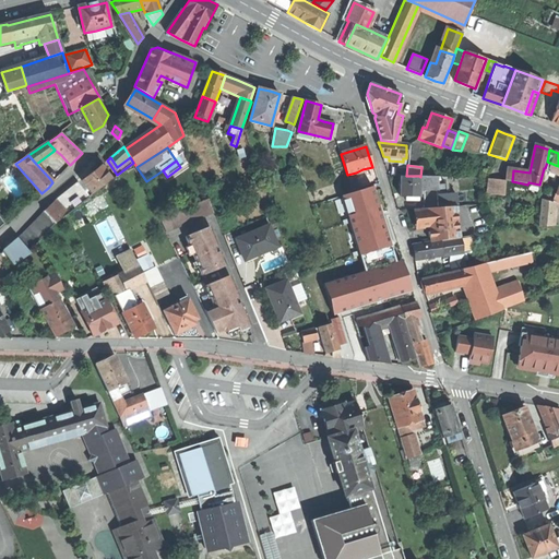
[(84,180),(94,192),(111,179),(102,166),(92,174),(84,180)]
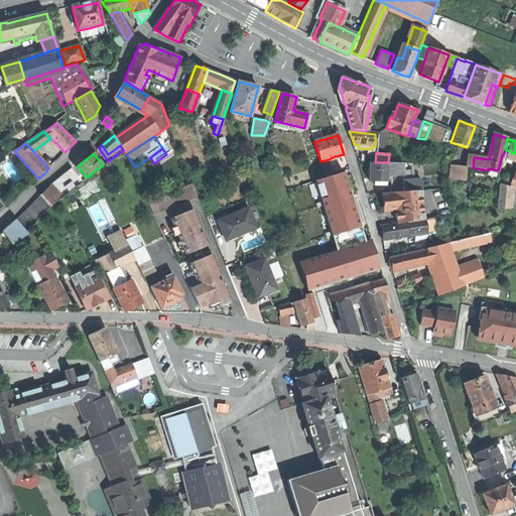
[(375,162),(370,162),(370,172),(370,181),(375,181),(384,181),(387,181),(387,175),(387,162),(375,162)]
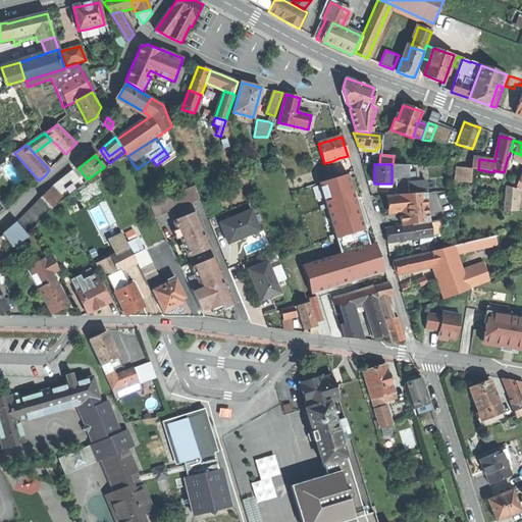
[(407,165),(395,165),(396,178),(396,193),(409,192),(408,183),(407,165)]
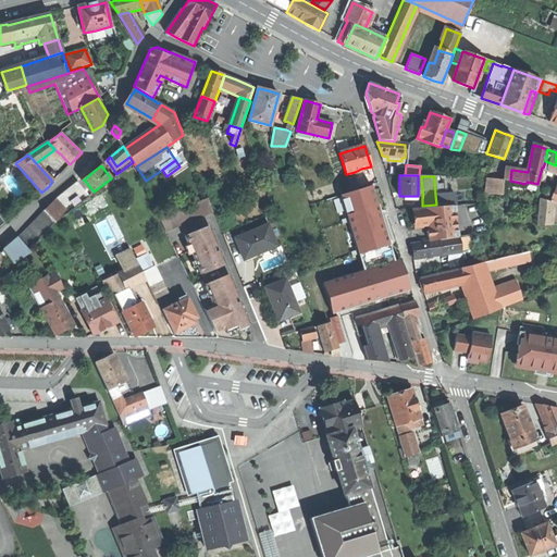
[(502,195),(504,180),(491,178),(489,194),(502,195)]
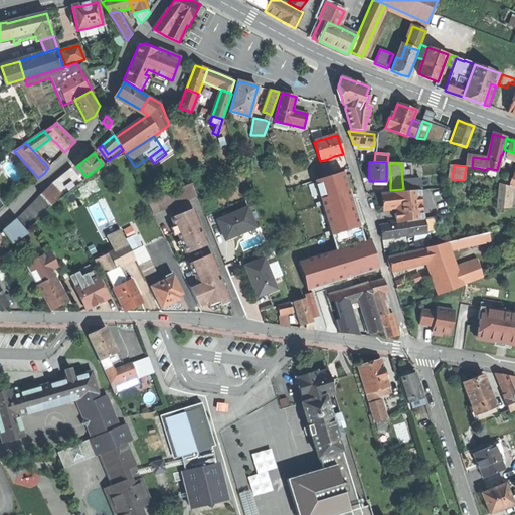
[(83,180),(87,177),(77,166),(74,168),(83,180)]
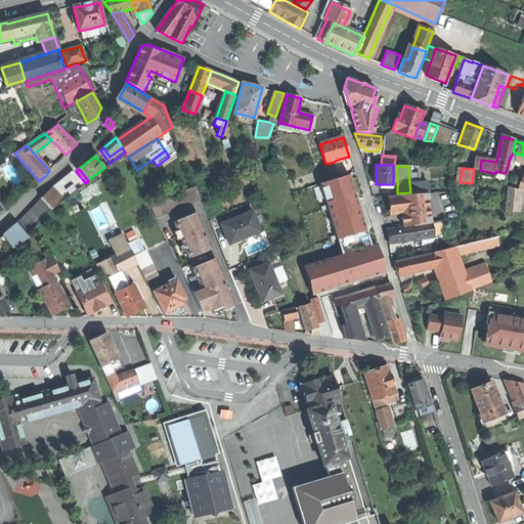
[(53,210),(85,183),(76,171),(74,170),(53,186),(42,197),(43,199),(53,209),(53,210)]
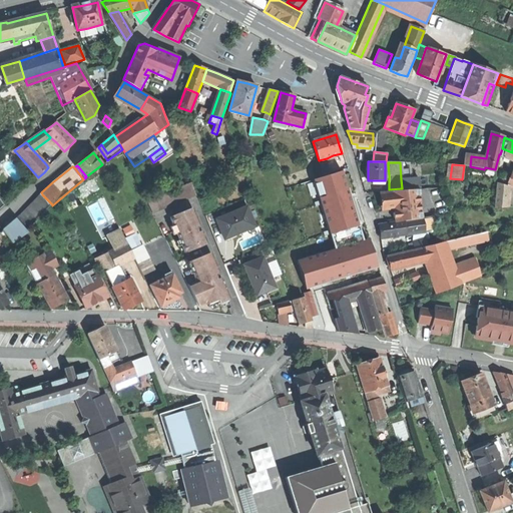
[(323,172),(327,184),(343,179),(340,167),(323,172)]
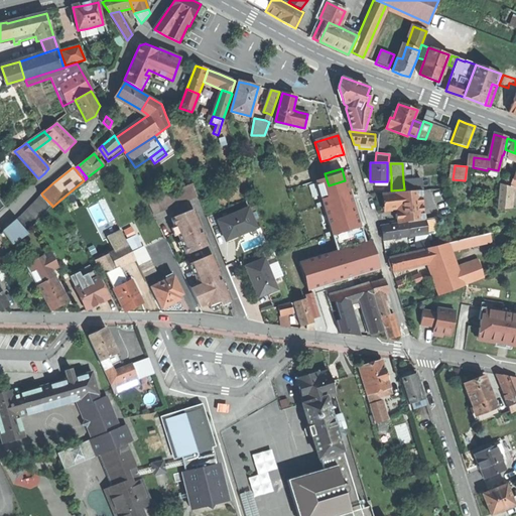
[(418,179),(403,180),(404,189),(419,189),(418,179)]
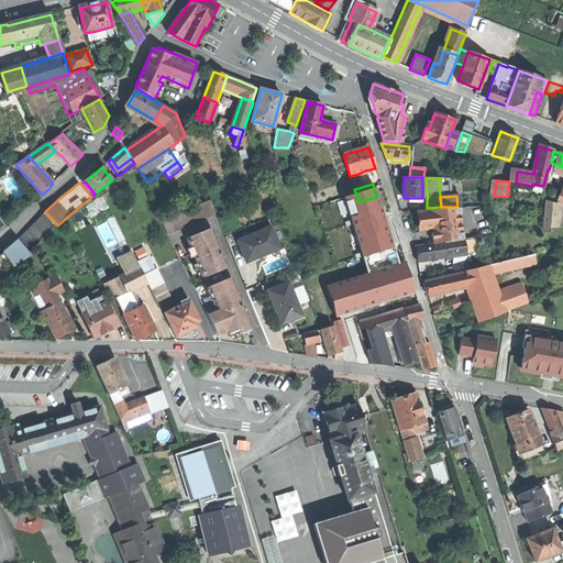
[(168,233),(217,213),(210,199),(163,219),(168,233)]
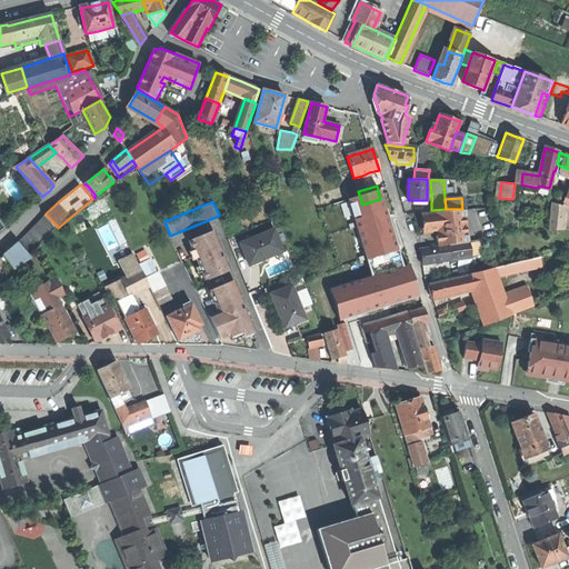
[(561,207),(551,202),(549,231),(560,230),(561,207)]
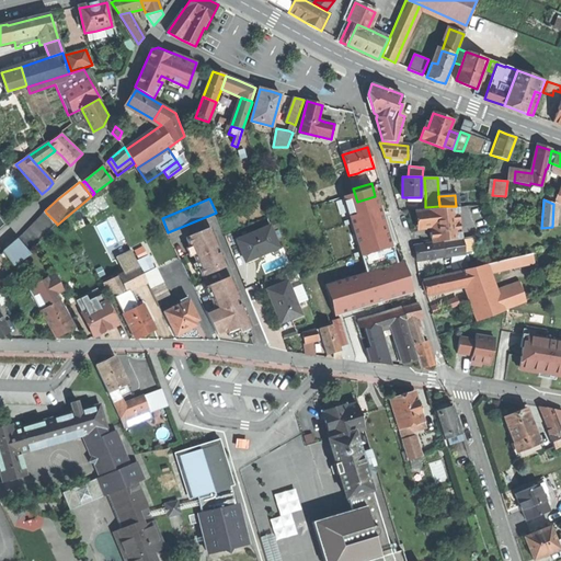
[(457,207),(419,209),(420,229),(428,229),(428,243),(458,238),(457,207)]
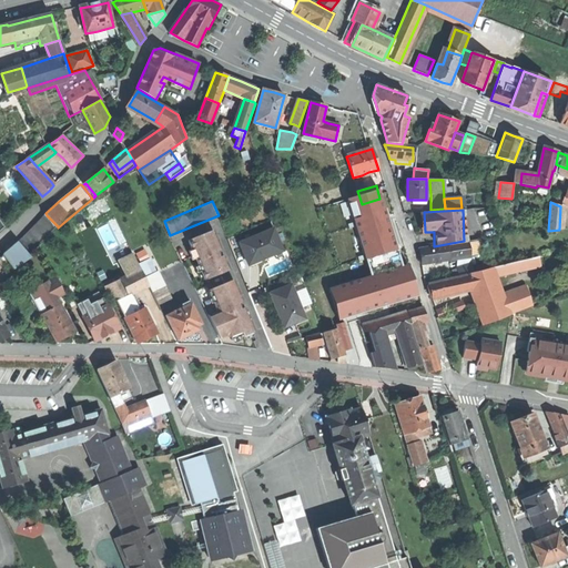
[(43,240),(58,226),(47,215),(32,227),(43,240)]
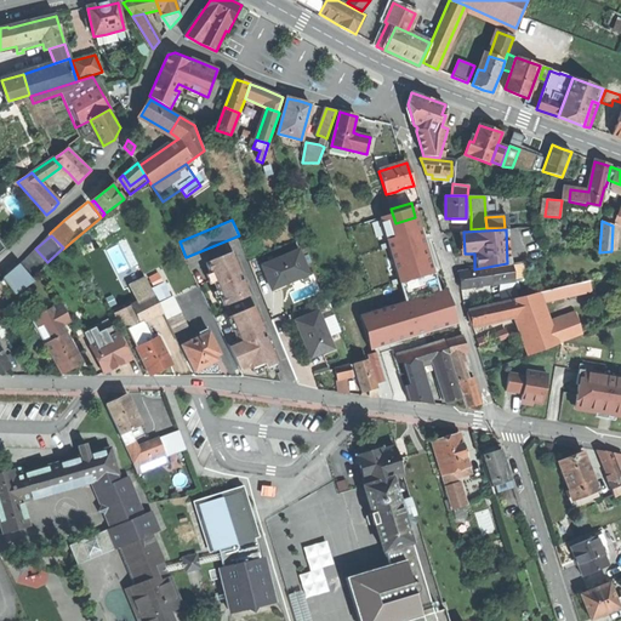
[(32,278),(47,262),(35,249),(20,263),(32,278)]
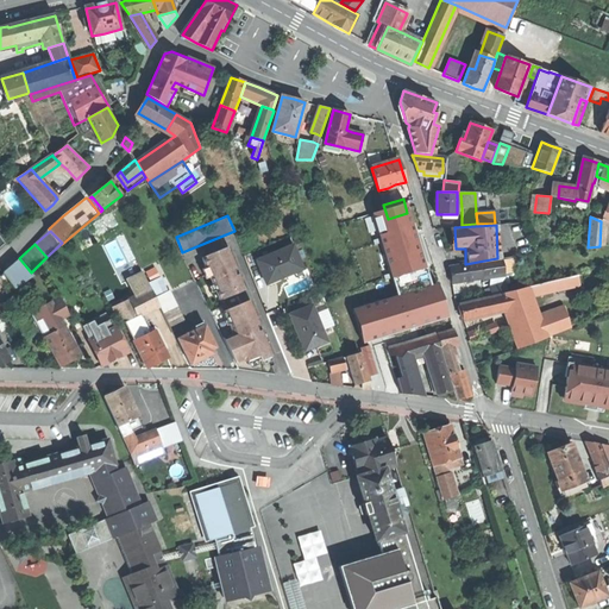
[(258,261),(268,283),(278,278),(303,268),(293,245),(258,261)]
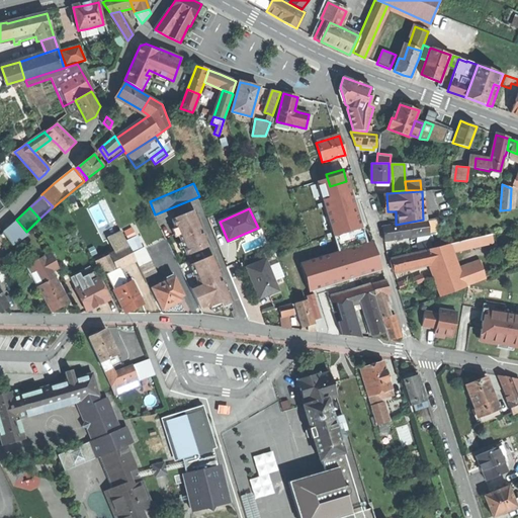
[(187,255),(208,246),(195,213),(174,223),(187,255)]
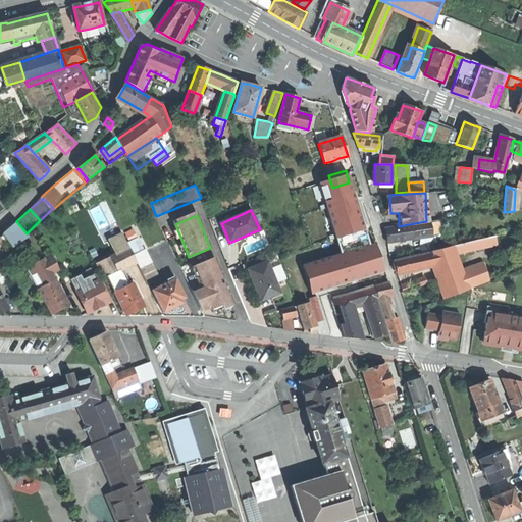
[(10,245),(27,233),(16,221),(3,231),(10,245)]
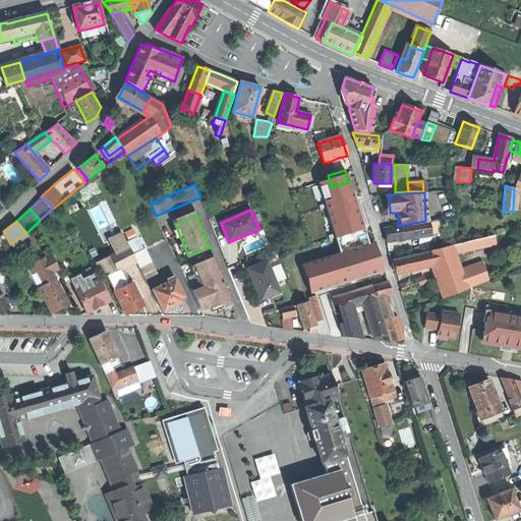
[(333,222),(312,230),(325,262),(343,254),(339,244),(336,236),(339,235),(333,222)]
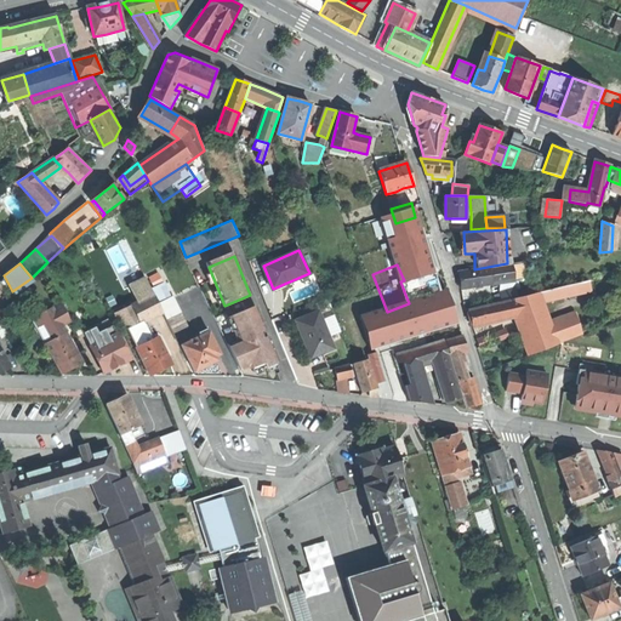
[(512,265),(490,268),(491,278),(500,277),(500,283),(514,280),(512,265)]
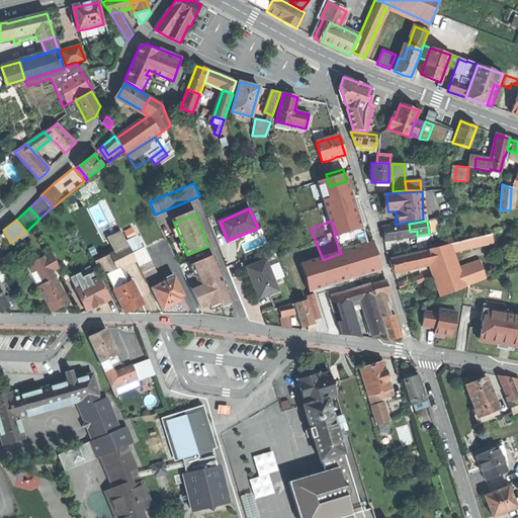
[(409,224),(382,228),(383,235),(384,241),(417,236),(417,231),(410,232),(409,224)]
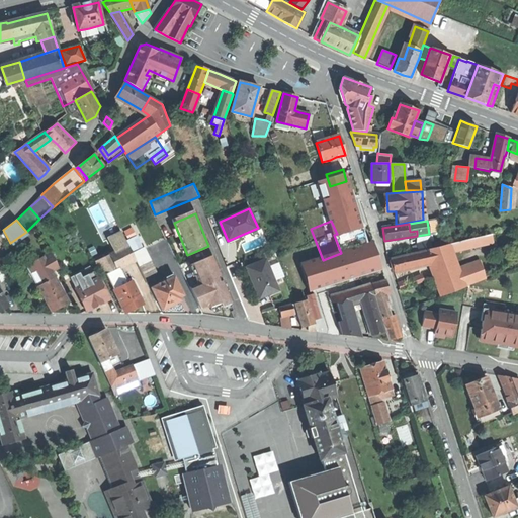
[(109,237),(116,250),(128,244),(121,231),(109,237)]
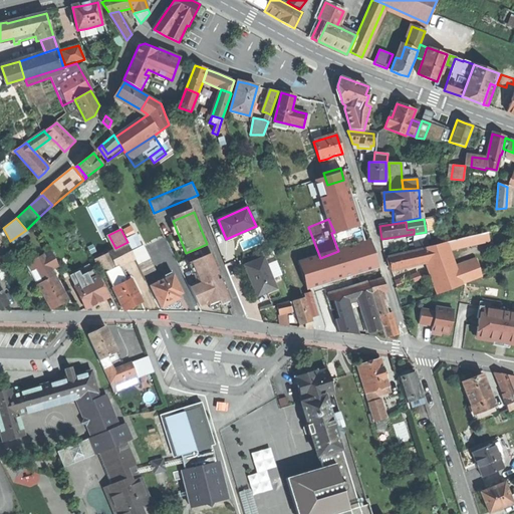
[(488,233),(448,242),(451,252),(467,247),(489,242),(488,233)]
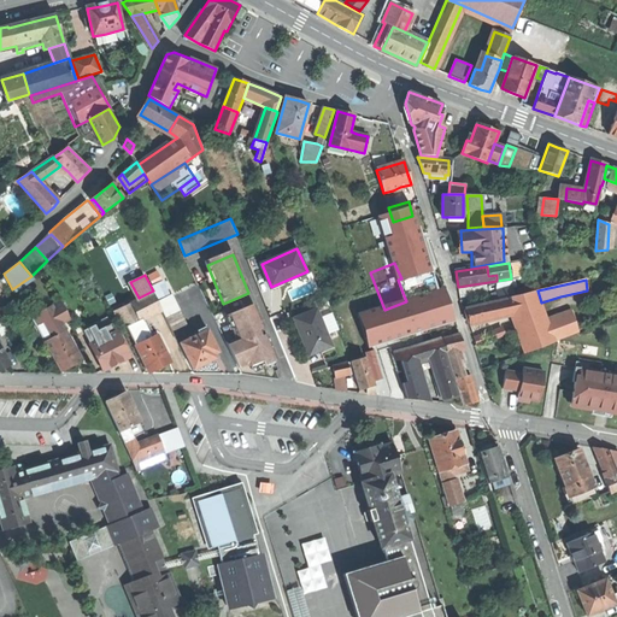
[(81,289),(86,298),(98,292),(100,291),(95,282),(81,289)]
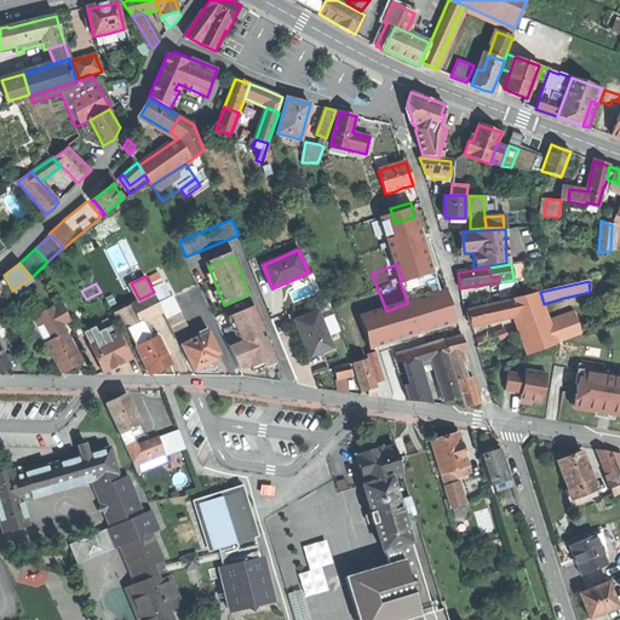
[(515,288),(499,293),(500,299),(516,296),(515,288)]
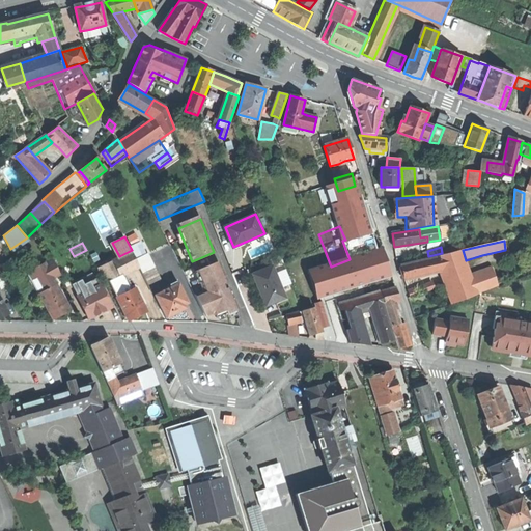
[(119,256),(111,259),(115,268),(119,275),(139,264),(136,259),(132,250),(119,256)]
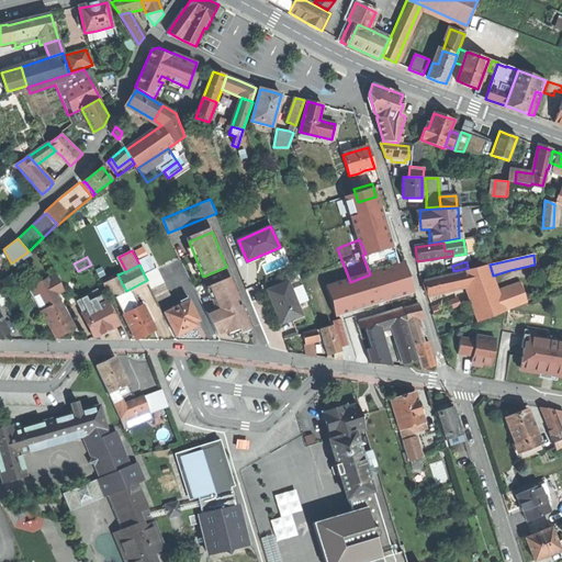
[(490,265),(465,271),(469,284),(481,321),(503,312),(497,292),(493,276),(490,265)]
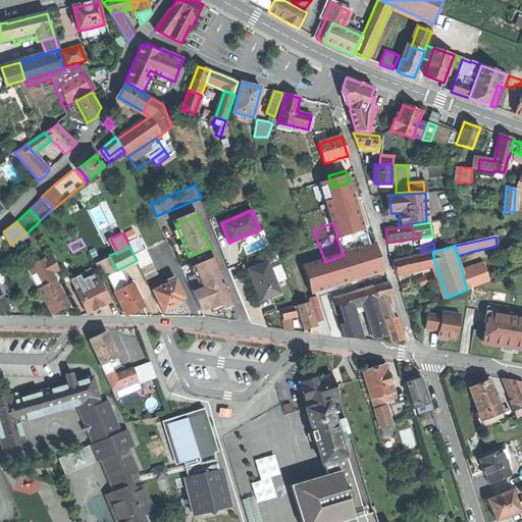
[(72,252),(75,258),(86,253),(83,247),(72,252)]
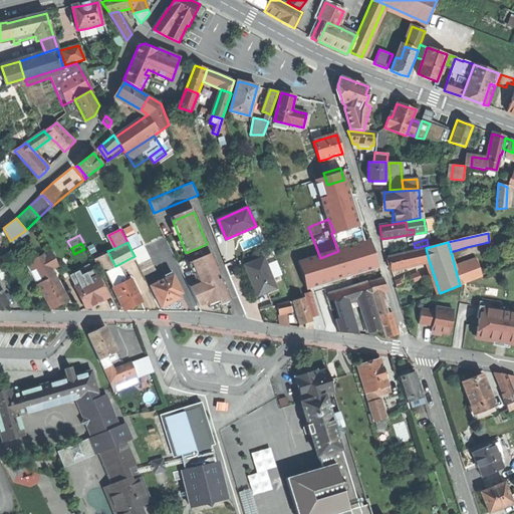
[(144,245),(132,251),(135,256),(139,263),(150,257),(144,245)]
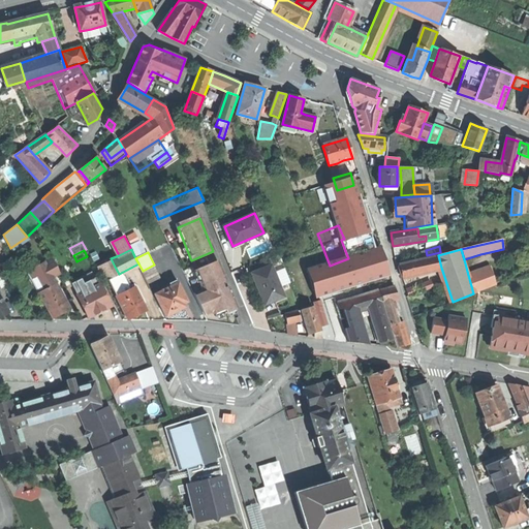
[(269,258),(271,265),(279,285),(289,281),(279,254),(269,258)]
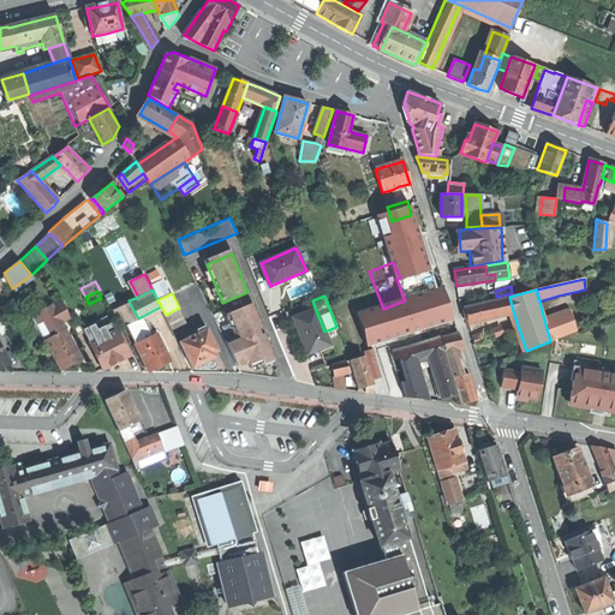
[(509,297),(484,303),(488,317),(513,311),(509,297)]
